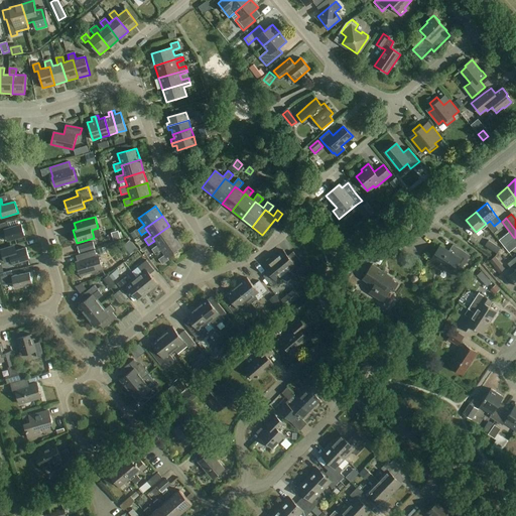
[(9,228),(7,222),(0,224),(0,236),(6,235),(8,241),(25,236),(21,225),(9,228)]
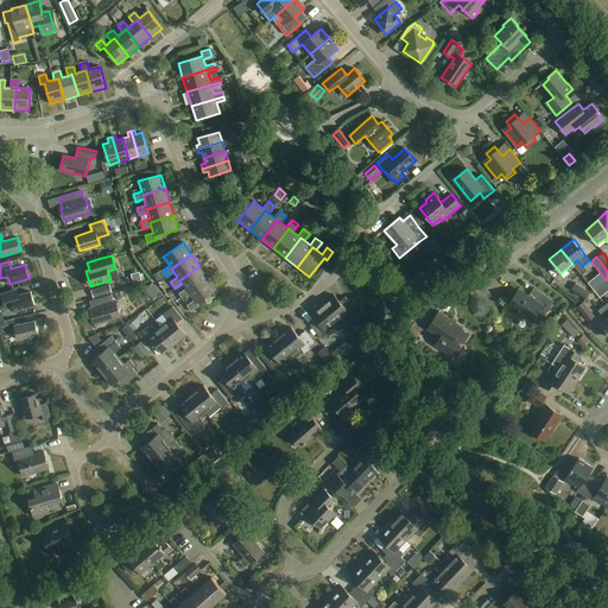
[(188,291),(208,278),(200,266),(179,280),(182,284),(185,289),(178,293),(183,301),(190,295),(188,291)]
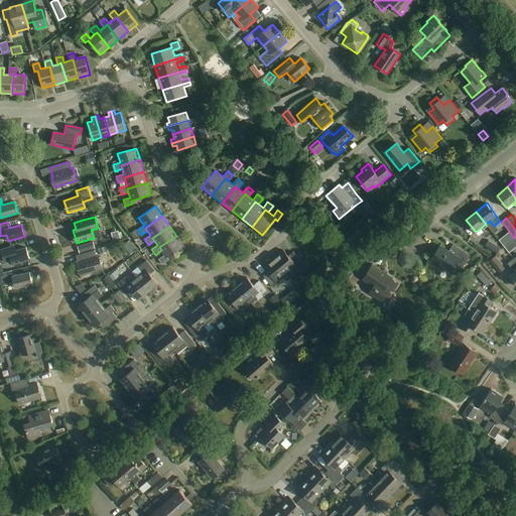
[(159,247),(161,250),(164,255),(158,259),(162,264),(169,260),(167,257),(183,246),(176,236),(159,247)]
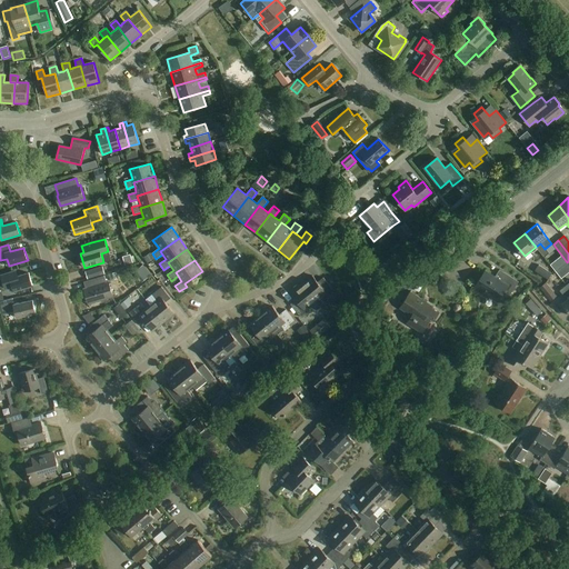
[(552,273),(538,266),(535,271),(548,280),(552,273)]
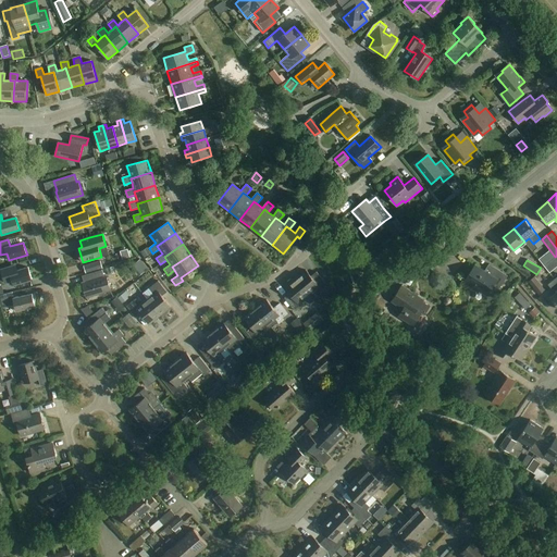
[(100,261),(91,264),(94,271),(102,269),(100,261)]
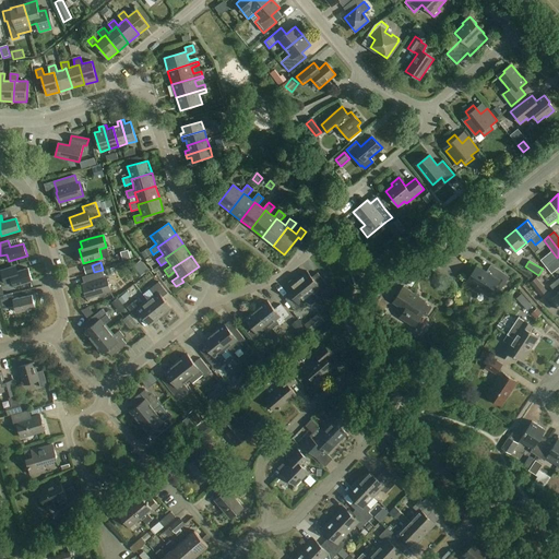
[(15,272),(13,266),(1,271),(4,282),(12,280),(13,286),(32,281),(28,269),(15,272)]
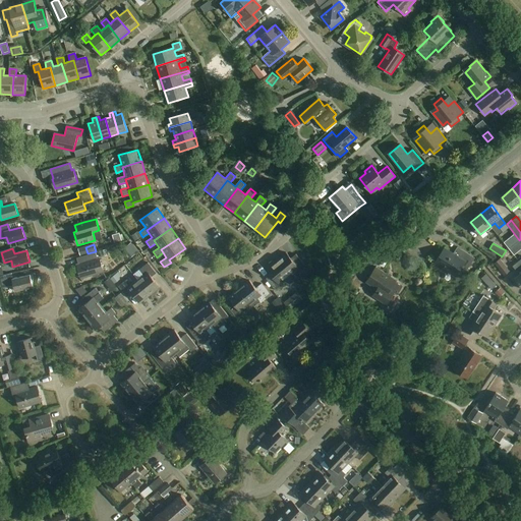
[(458,256),(446,248),(436,263),(455,275),(461,266),(467,271),(475,258),(462,249),(458,256)]
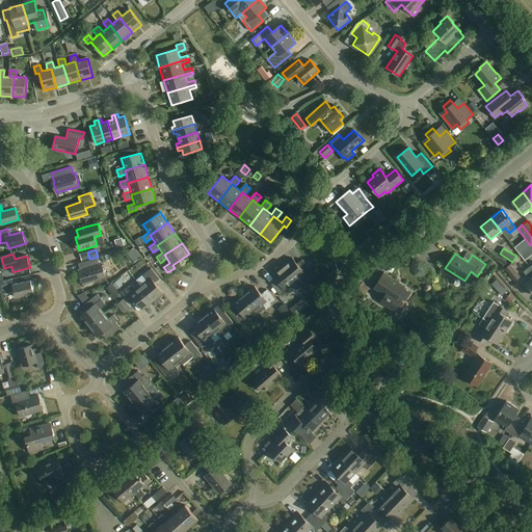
[(100,265),(98,258),(79,264),(81,273),(80,273),(83,284),(106,277),(102,264),(100,265)]
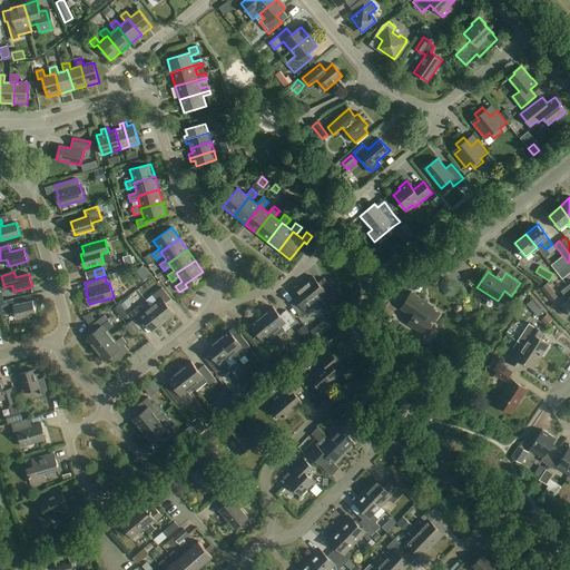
[(313,276),(303,285),(316,302),(324,296),(326,300),(335,292),(324,278),(318,283),(313,276)]
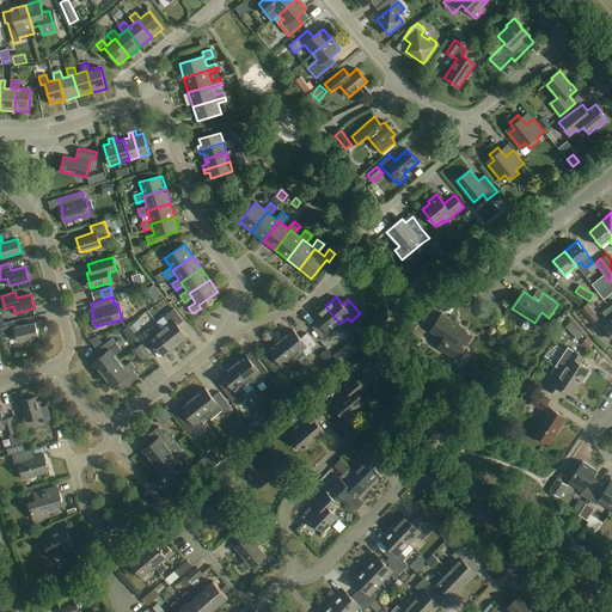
[(599,319),(588,304),(581,310),(592,324),(599,319)]
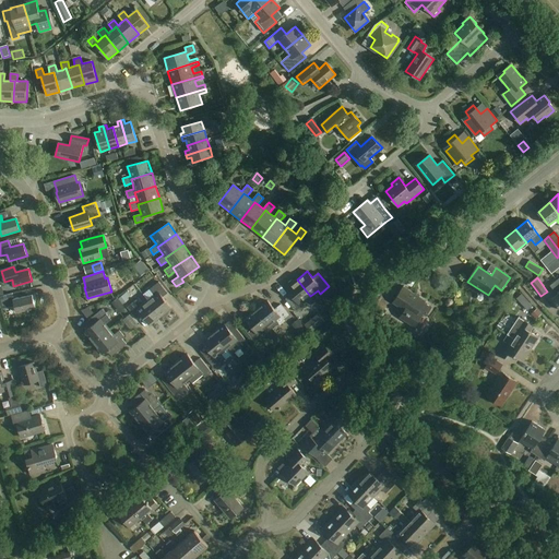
[(310,296),(297,280),(286,288),(292,295),(286,299),(297,312),(306,305),(304,302),(310,296)]
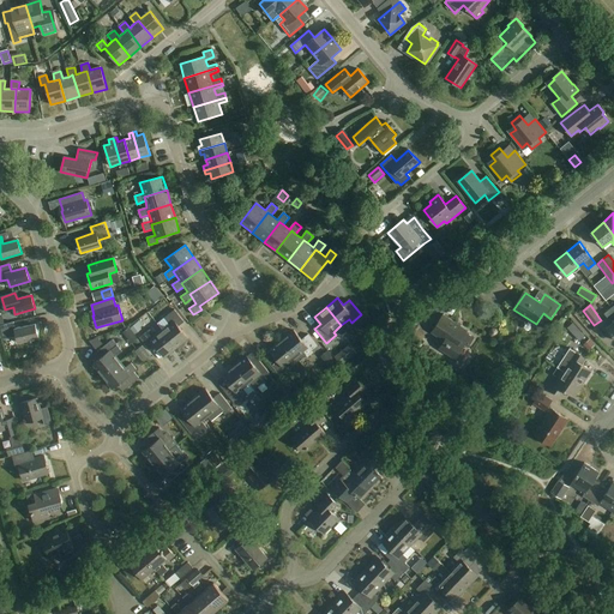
[(162,330),(176,348),(188,338),(179,326),(185,321),(174,309),(164,318),(169,324),(162,330)]
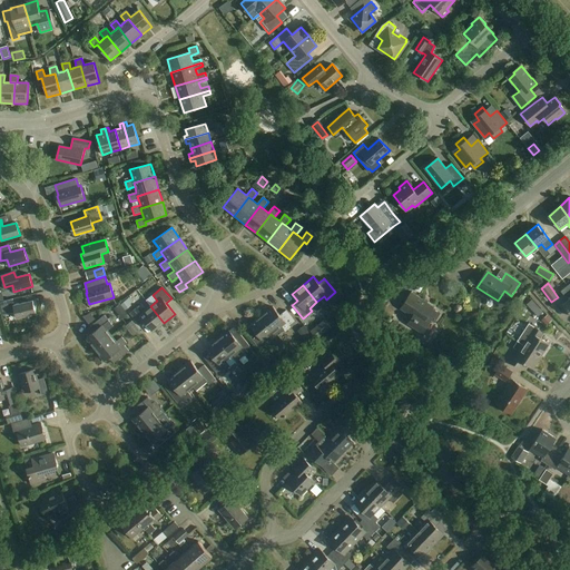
[(434,306),(411,292),(400,308),(412,316),(408,324),(422,334),(432,320),(428,317),(434,306)]
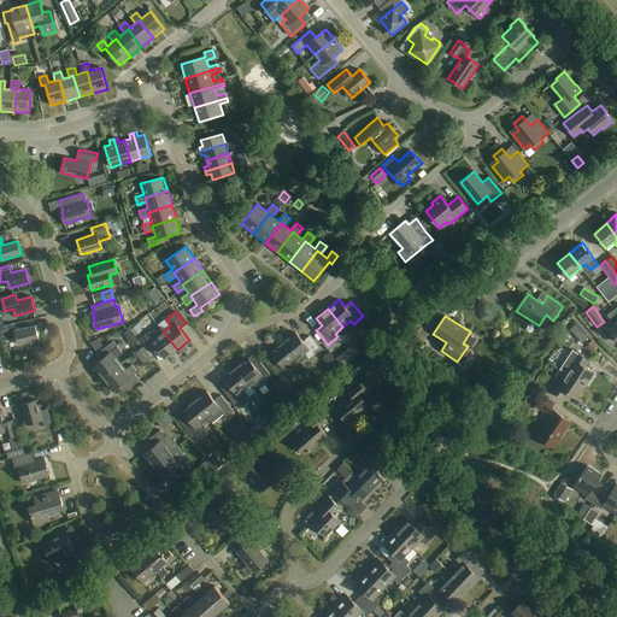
[(13,324),(0,327),(0,335),(1,339),(1,341),(17,338),(18,345),(39,339),(35,325),(16,330),(13,324)]
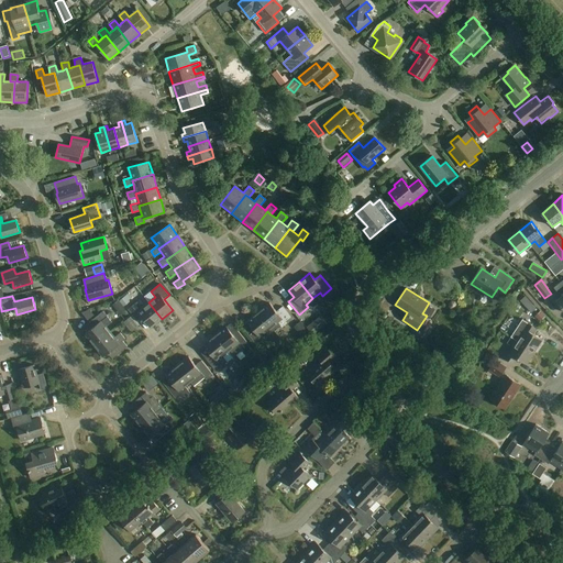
[(162,319),(148,302),(142,308),(138,301),(128,309),(136,321),(142,317),(151,328),(162,319)]
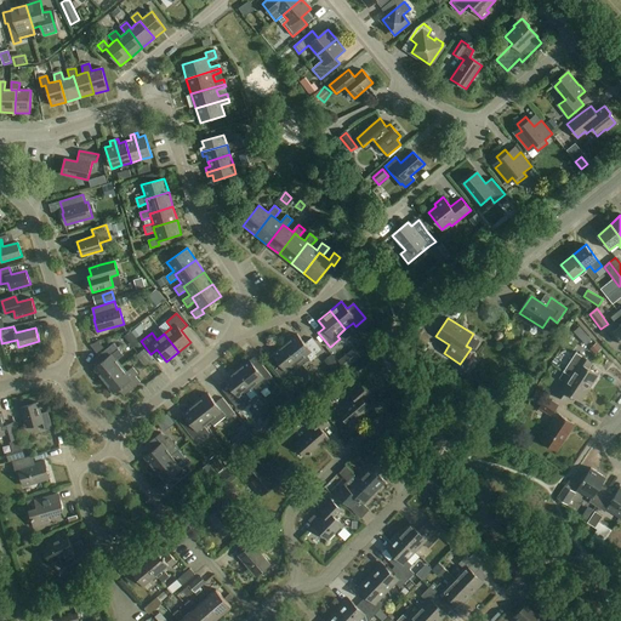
[(285,345),(298,362),(306,355),(311,362),(317,357),(315,355),(322,349),(312,339),(305,343),(297,334),(285,345)]
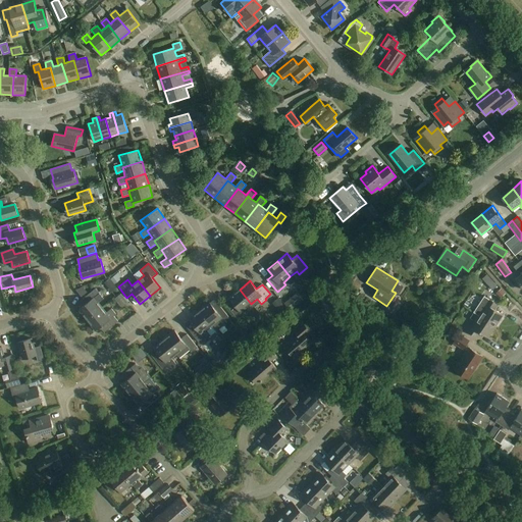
[(407,293),(411,285),(404,281),(400,288),(407,293)]
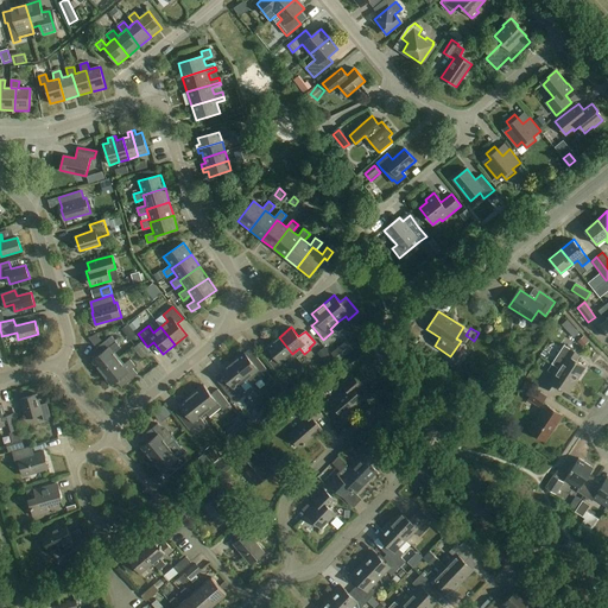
[(101,353),(93,360),(102,373),(119,360),(114,353),(121,348),(112,336),(97,348),(101,353)]
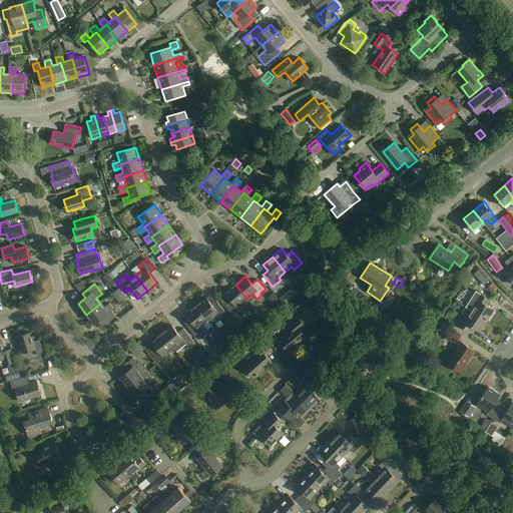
[(246,299),(235,285),(225,293),(231,301),(226,305),(234,315),(249,302),(246,299)]
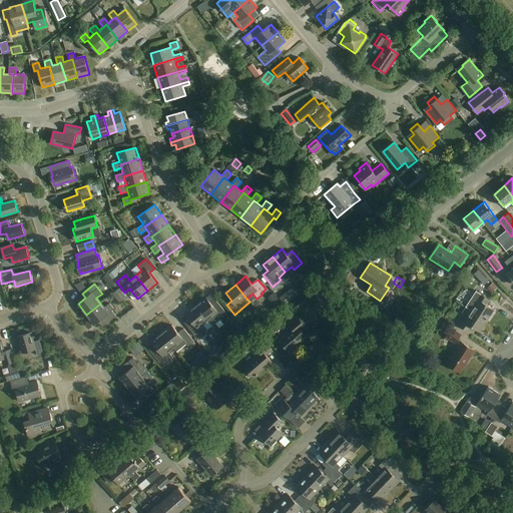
[(288,299),(295,294),(289,287),(283,292),(288,299)]
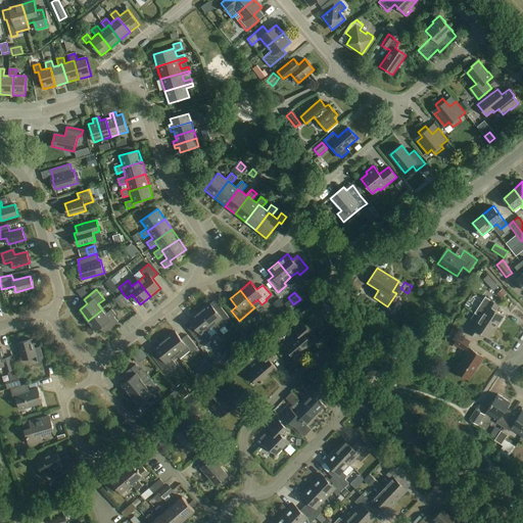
[(479,307),(475,314),(496,327),(504,316),(495,311),(498,305),(490,299),(485,296),(479,307)]
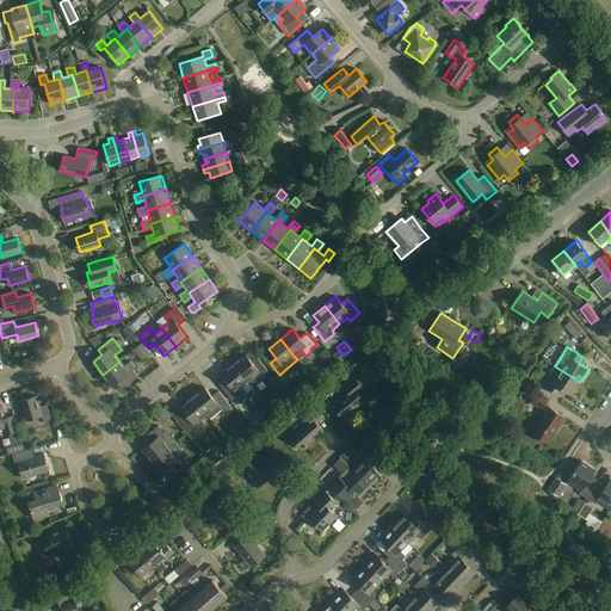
[(246,355),(234,364),(247,381),(253,389),(265,380),(263,375),(267,371),(259,359),(253,364),(246,355)]
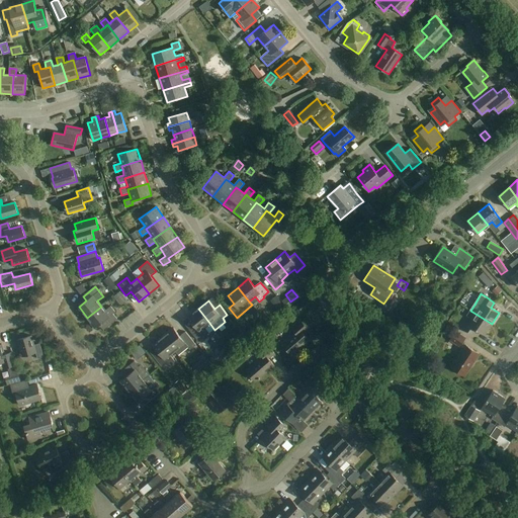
[(101,307),(87,318),(95,328),(103,321),(107,327),(117,319),(113,314),(115,312),(110,307),(105,311),(101,307)]
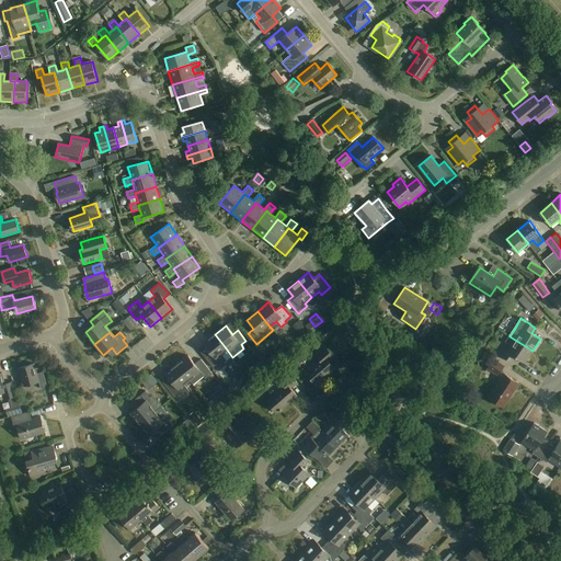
[(221,354),(227,350),(215,334),(204,343),(210,352),(204,356),(213,367),(219,363),(221,365),(227,361),(221,354)]
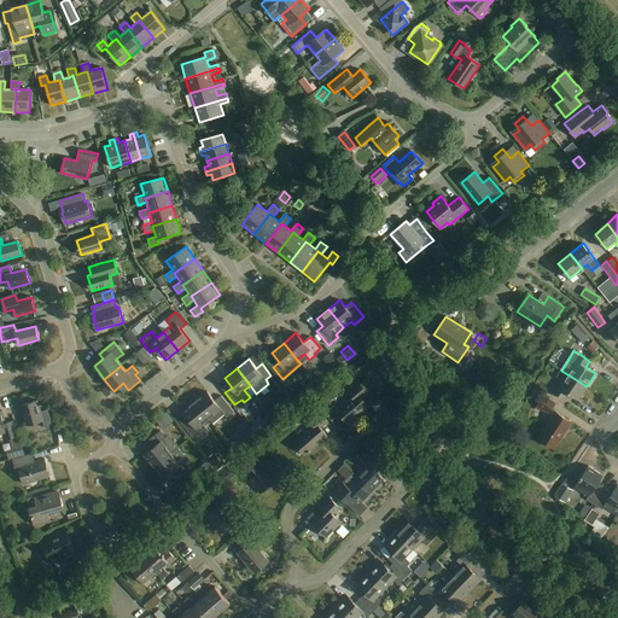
[(587,386),(561,371),(558,377),(563,380),(559,386),(555,384),(551,390),(565,400),(569,394),(578,400),(587,386)]
